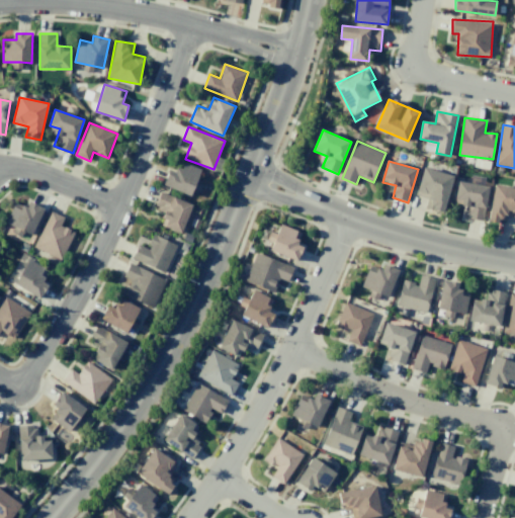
[(198,179),(202,169),(183,162),(179,173),(170,170),(164,185),(191,195),(194,188),(200,191),(204,182),(198,179)]
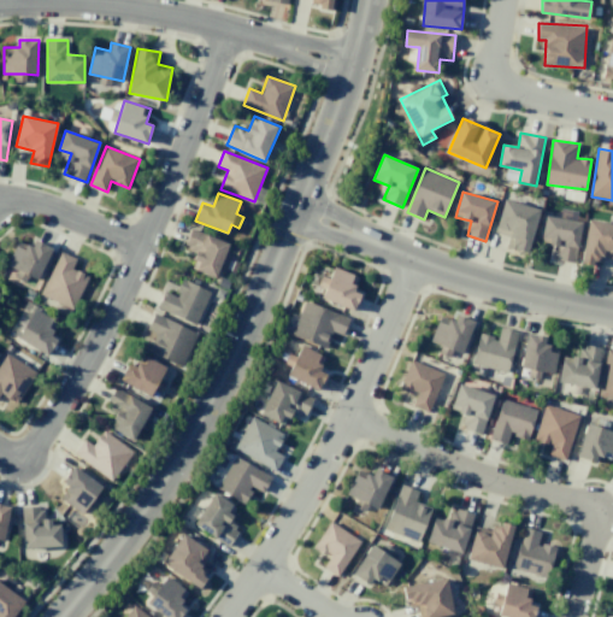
[(508,248),(530,253),(540,209),(504,200),(497,233),(511,236),(508,248)]
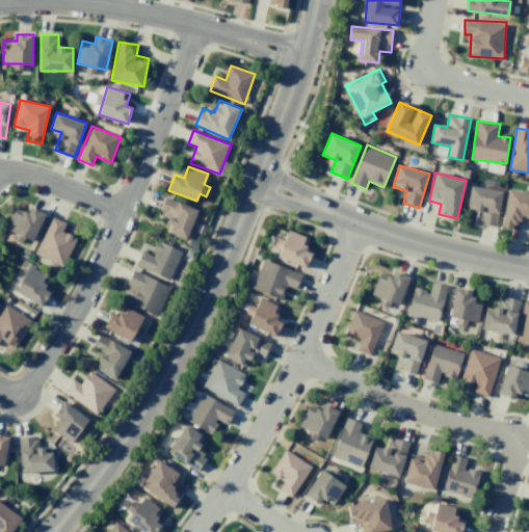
[(497,227),(503,191),(472,186),(468,208),(481,210),(478,223),(497,227)]
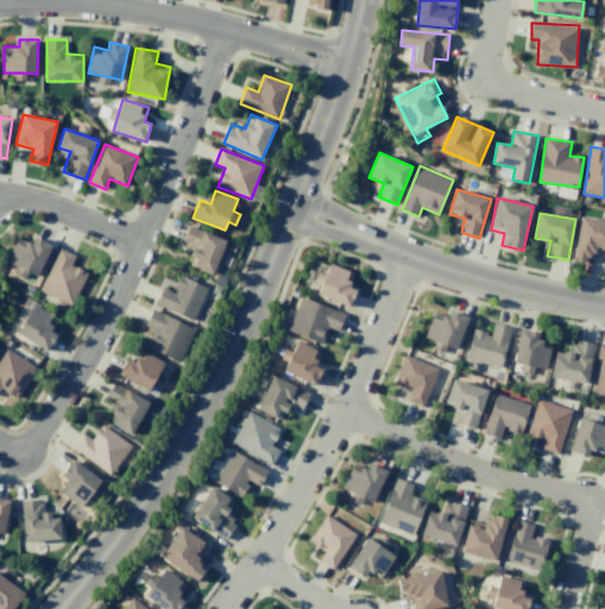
[(604,220),(580,218),(575,259),(596,262),(597,253),(604,255),(604,220)]
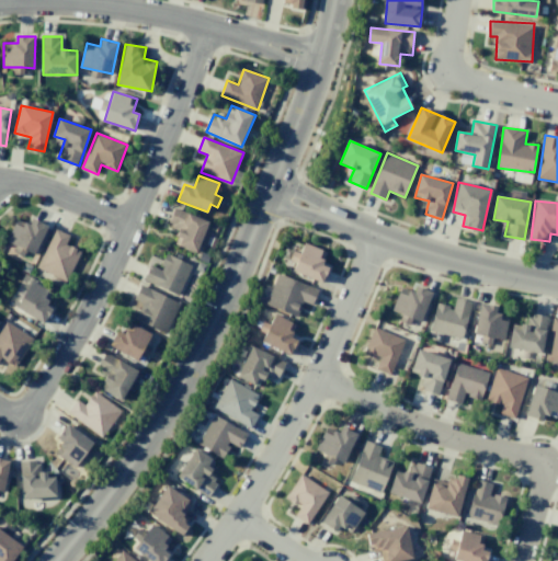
[(197,252),(209,221),(175,208),(169,225),(181,230),(175,243),(197,252)]
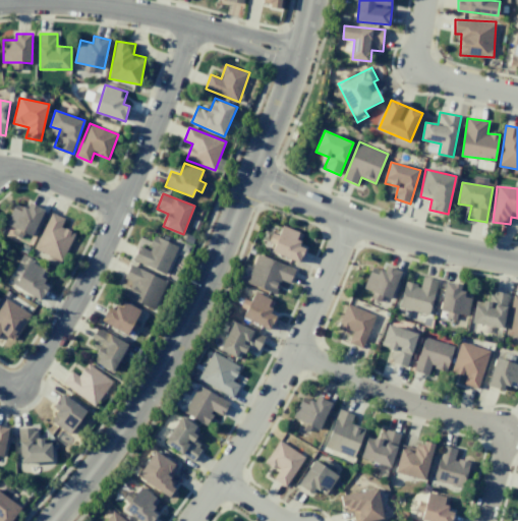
[(33,236),(46,210),(32,203),(27,209),(17,203),(6,223),(16,228),(13,234),(22,239),(26,233),(33,236)]
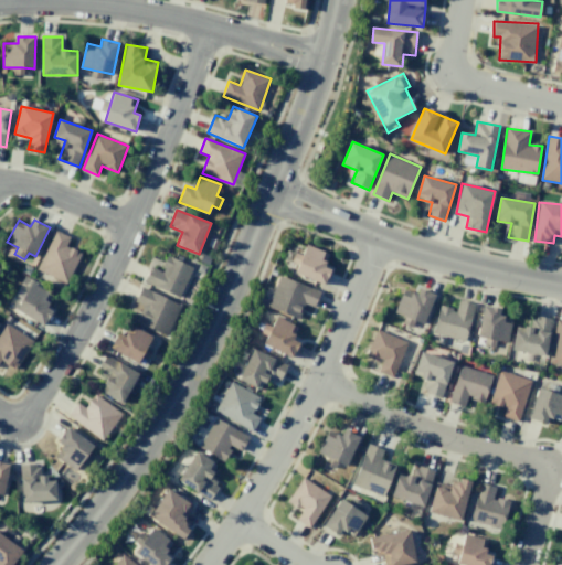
[(70,283),(83,253),(67,246),(72,236),(56,230),(39,270),(70,283)]
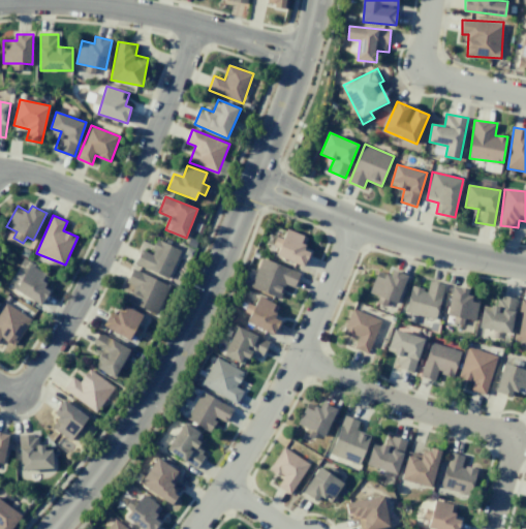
[(277,254),(305,267),(311,252),(304,249),(309,238),(288,228),(283,239),(278,237),(274,245),(280,248),(277,254)]
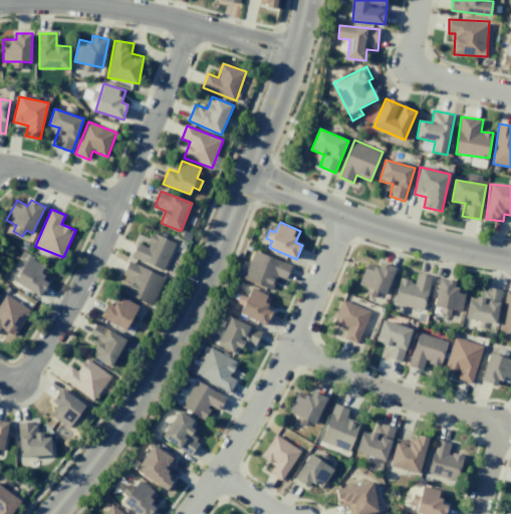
[(139,243),(132,257),(167,272),(179,243),(154,233),(148,247),(139,243)]
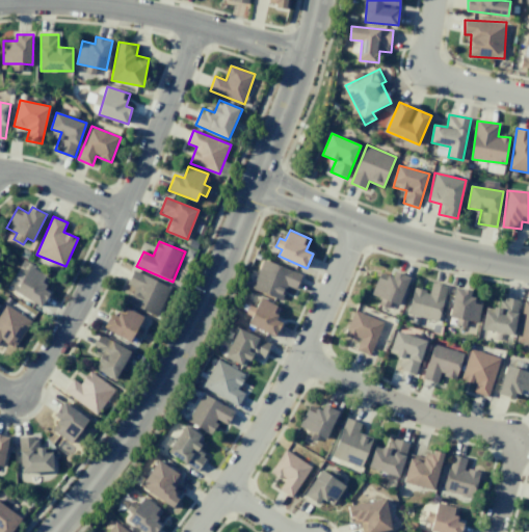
[(297,289),(302,272),(262,261),(254,290),(284,299),(288,287),(297,289)]
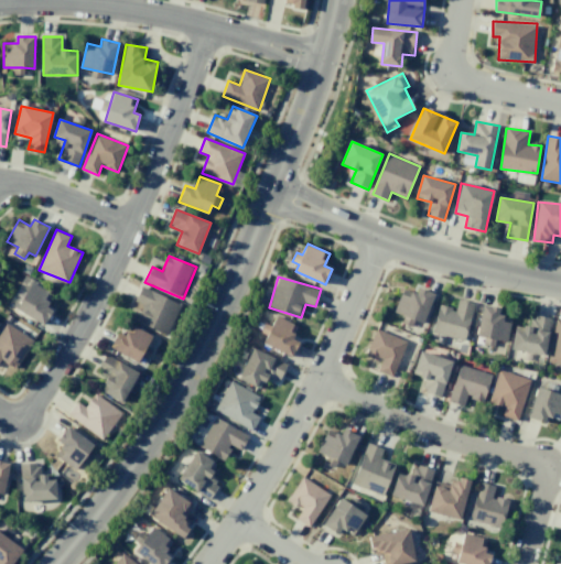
[(21,300),(17,311),(46,324),(53,310),(47,307),(54,293),(24,280),(17,297),(21,300)]
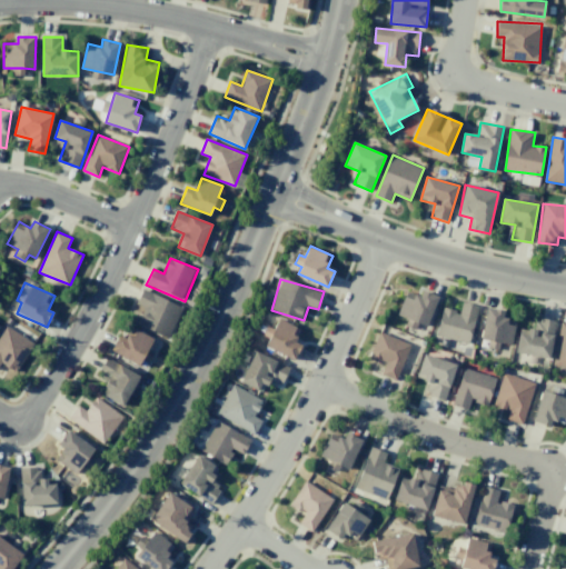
[(137,303),(146,308),(138,323),(170,338),(184,307),(144,289),(137,303)]
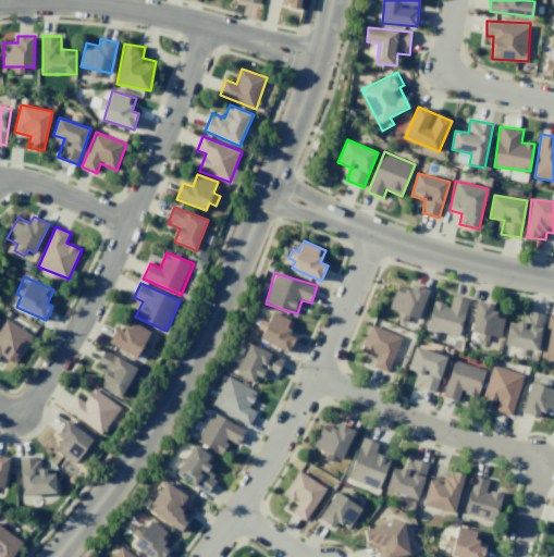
[(401,312),(399,316),(417,323),(431,291),(415,283),(411,291),(399,285),(390,308),(401,312)]
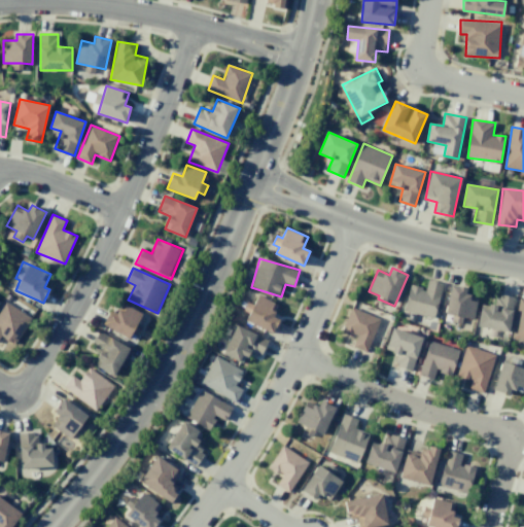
[(444,283),(429,280),(427,288),(411,285),(405,311),(435,318),(444,283)]
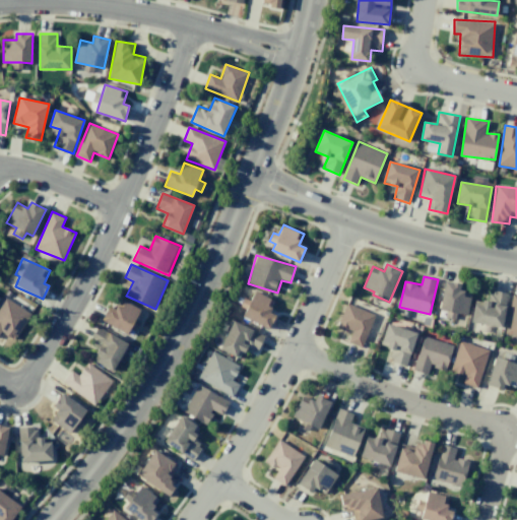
[(471,291),(460,290),(461,282),(444,281),(441,311),(469,314),(471,291)]
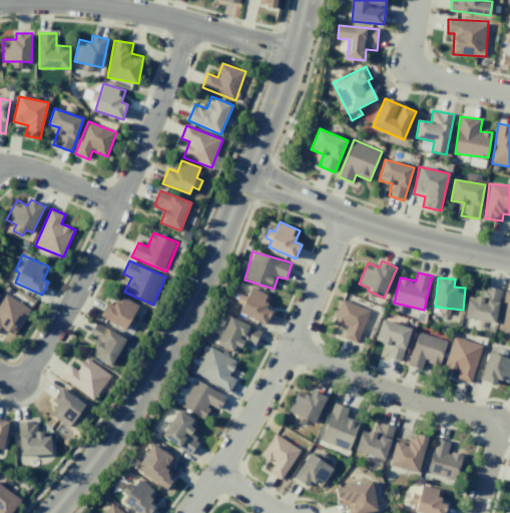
[(466,318),(497,323),(502,289),(486,287),(484,300),(469,298),(466,318)]
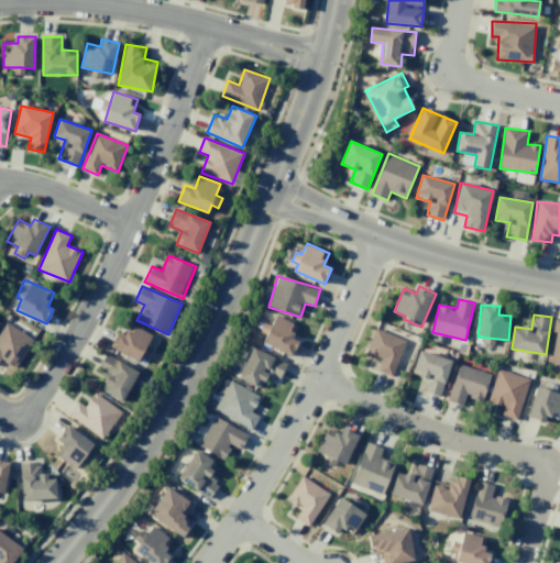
[(299,326),(275,316),(264,344),(293,356),(298,341),(293,339),(299,326)]
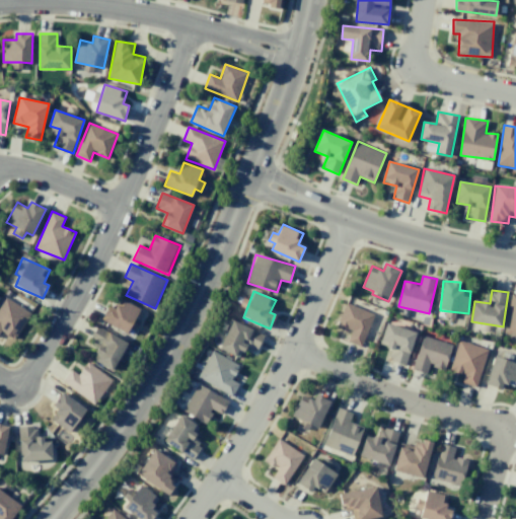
[(515,294),(512,294),(506,334),(515,335),(515,294)]
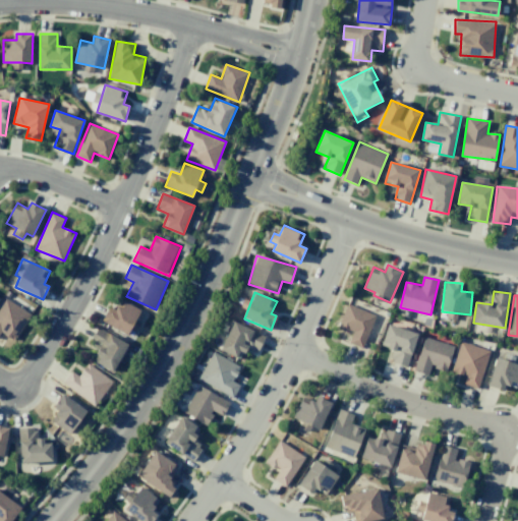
[(0,335),(1,333),(16,341),(32,312),(4,298),(0,306),(0,335)]
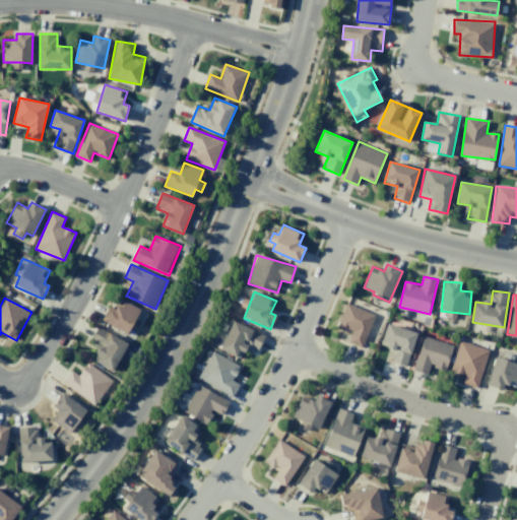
[(137,330),(141,322),(136,319),(141,310),(121,299),(115,309),(110,306),(103,320),(127,334),(131,327),(137,330)]
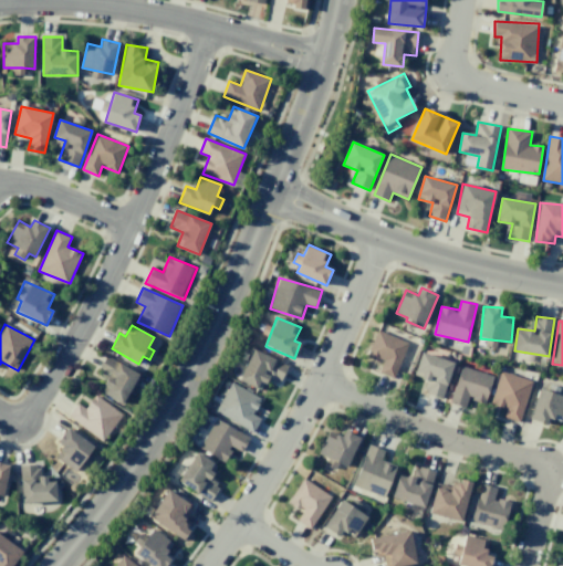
[(381,373),(396,378),(409,342),(378,331),(368,356),(384,362),(381,373)]
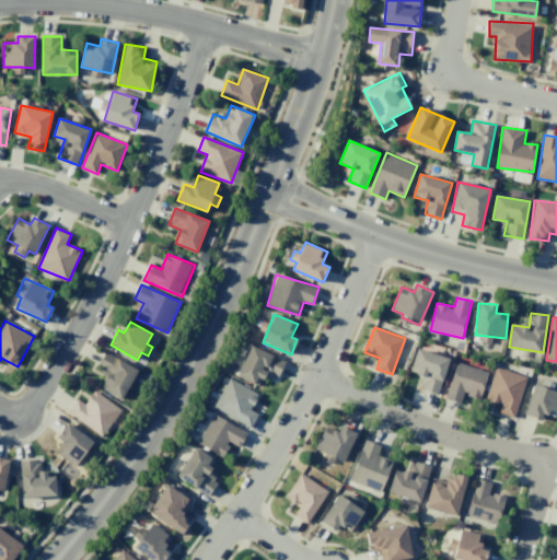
[(239,377),(260,386),(265,374),(278,380),(286,361),(251,346),(239,377)]
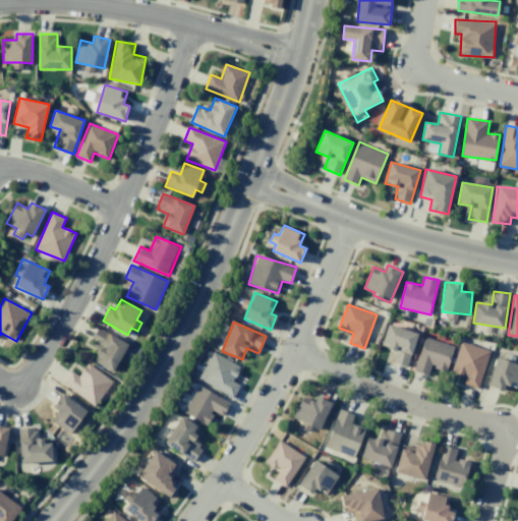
[(391,361),(408,366),(419,334),(389,324),(382,346),(395,350),(391,361)]
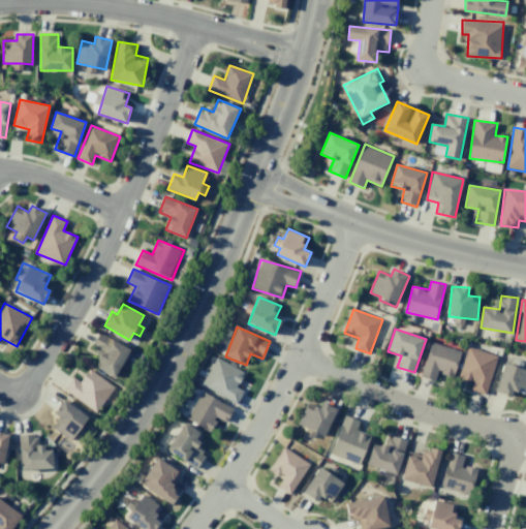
[(131,349),(101,333),(92,349),(101,354),(95,366),(116,377),(131,349)]
